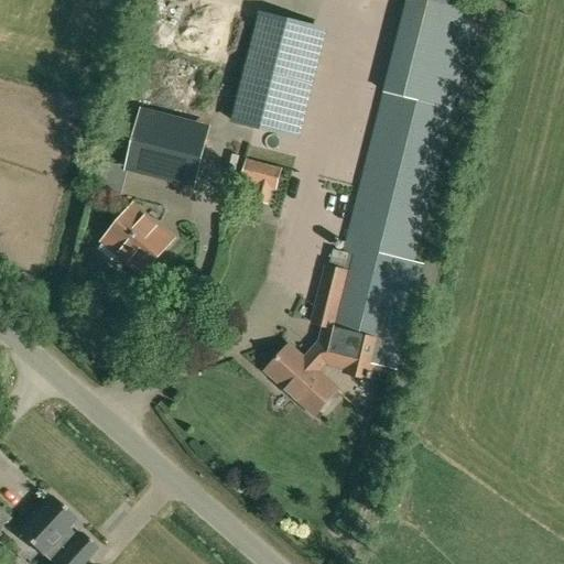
[(490,12),(432,0),(405,0),(345,246),(415,261),(456,100),(470,102),(490,12)]
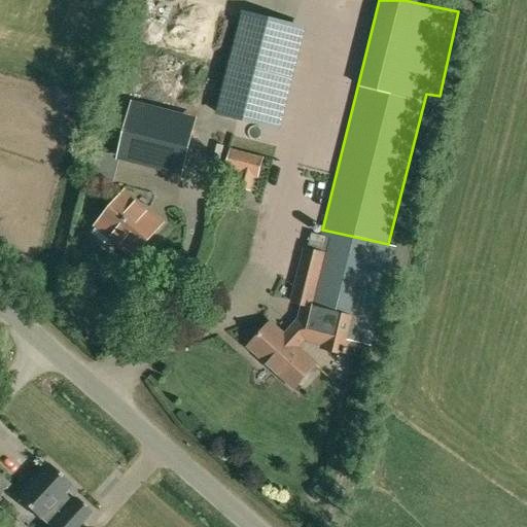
[(215,115),(269,128),(295,25),(243,10),(215,115)]
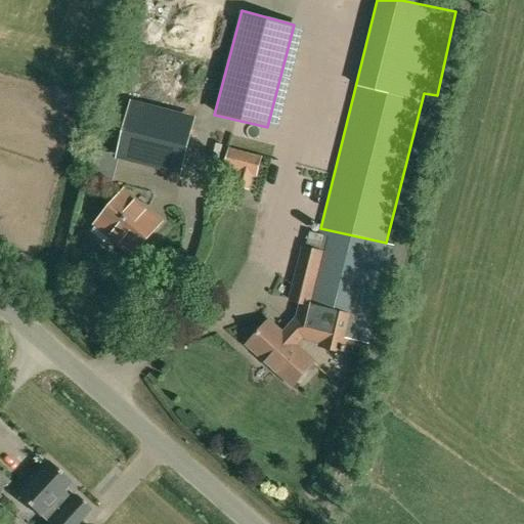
[(117,157),(182,173),(195,120),(130,103),(117,157)]
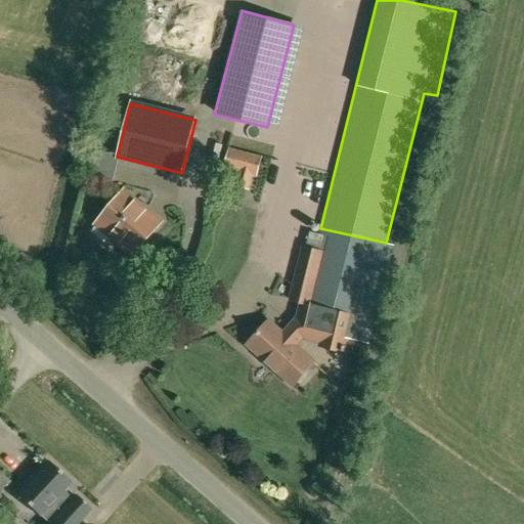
[(238,172),(234,186),(250,190),(254,176),(258,177),(263,157),(229,147),(223,168),(238,172)]
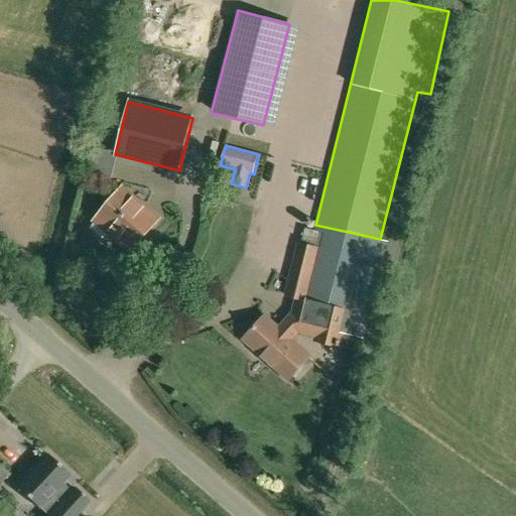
[(122,236),(134,247),(157,221),(123,189),(101,214),(123,234),(122,236)]
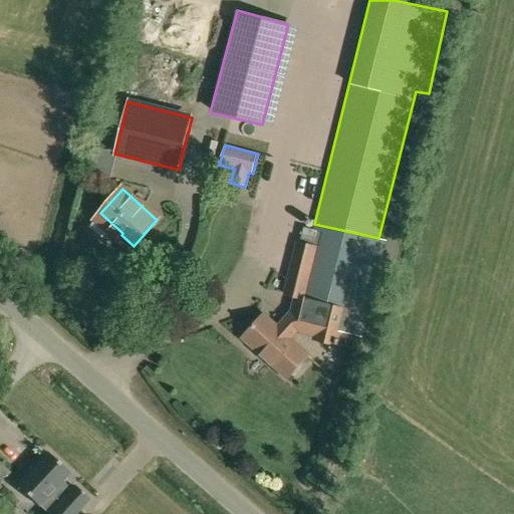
[(351,312),(346,333),(365,337),(387,240),(321,227),(320,232),(317,246),(303,300),(351,312)]
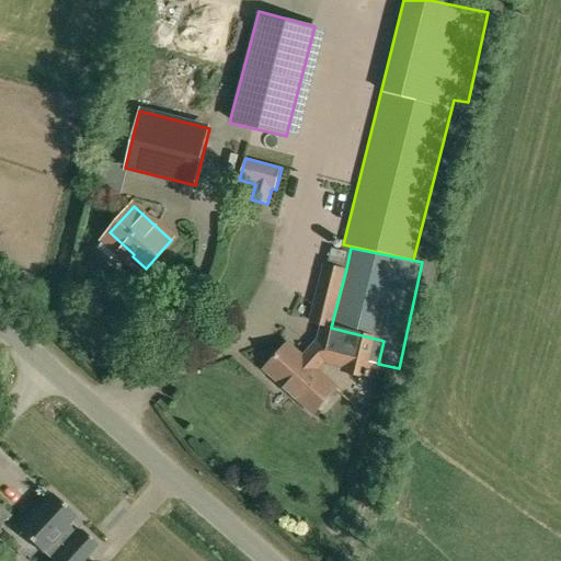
[(333,249),(329,264),(345,268),(350,253),(333,249)]
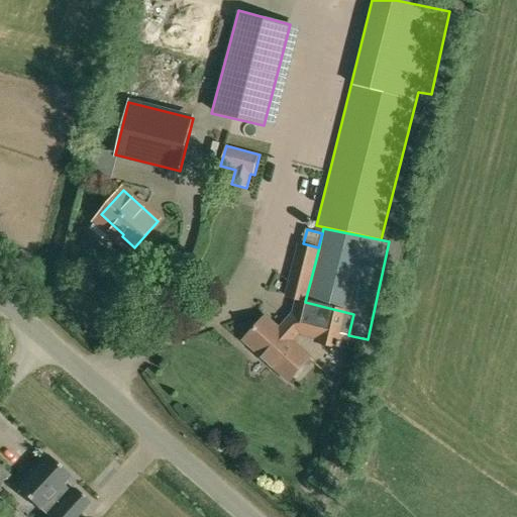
[(266,317),(244,340),(289,381),(310,357),(292,340),(298,334),(315,339),(314,343),(342,349),(344,342),(346,342),(348,335),(353,314),(305,302),(296,300),(291,317),(280,329),(266,317)]
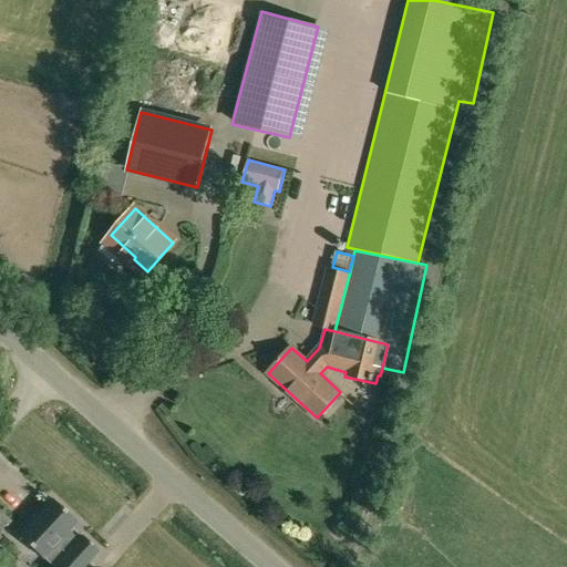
[(81,535),(80,536),(78,539),(68,531),(71,527),(76,522),(52,498),(18,535),(42,557),(43,557),(52,566),(51,566),(83,566),(99,552),(81,535)]
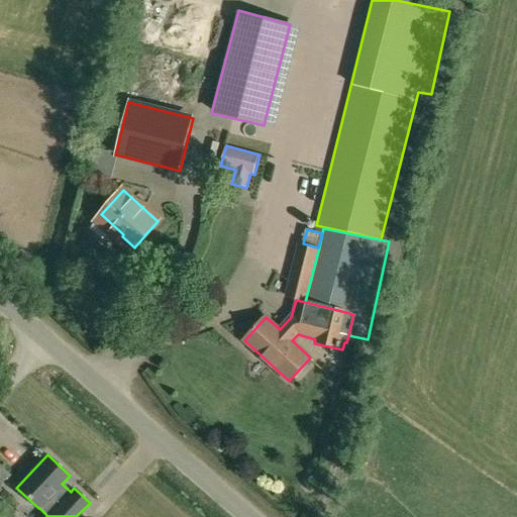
[(0,483),(9,474),(0,466),(0,483)]
